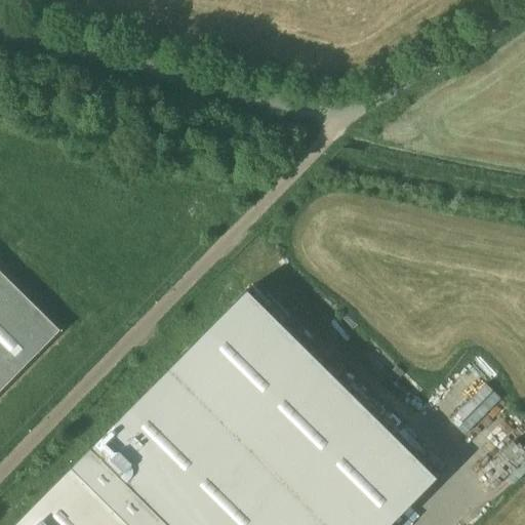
[(0,392),(59,331),(0,272),(0,392)]
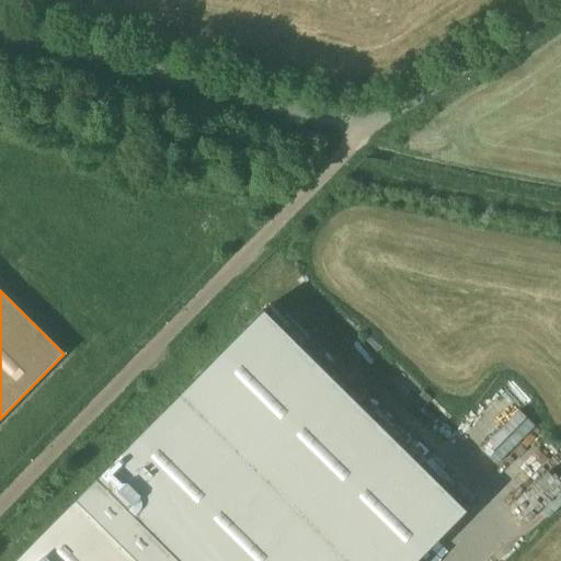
[(414,560),(465,511),(263,311),(95,480),(178,560),(414,560)]
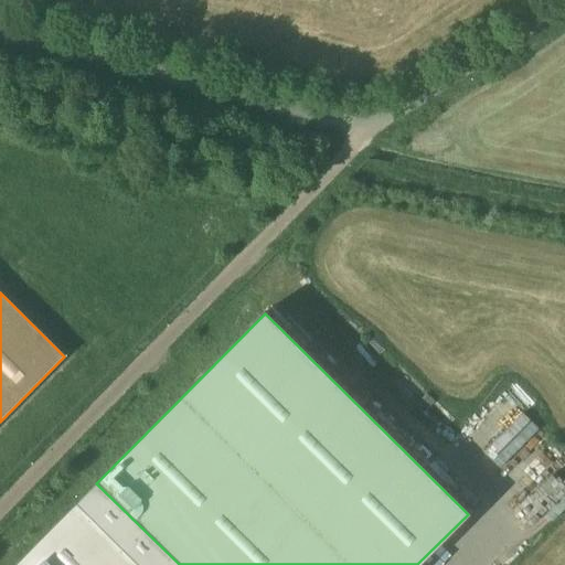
[(486,449),(503,466),(540,426),(522,411),(486,449)]
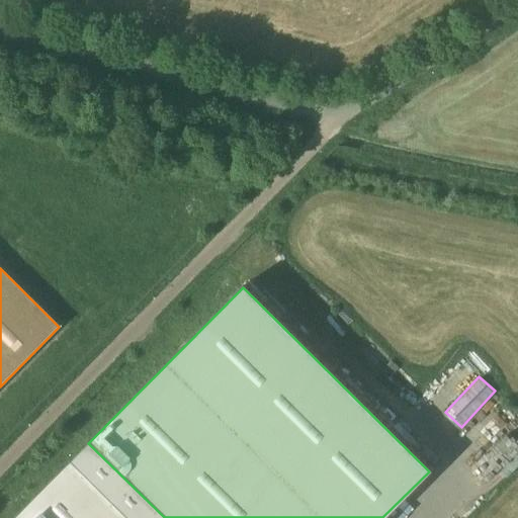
[(507,476),(517,464),(517,421),(469,467),(485,484),(500,468),(507,476)]
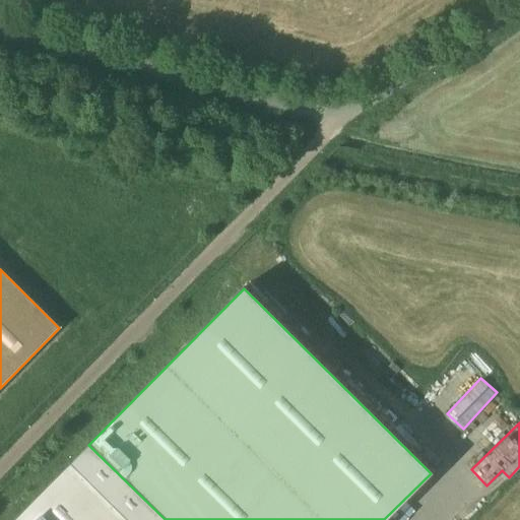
[(165,519),(88,445),(70,463),(127,519),(165,519)]
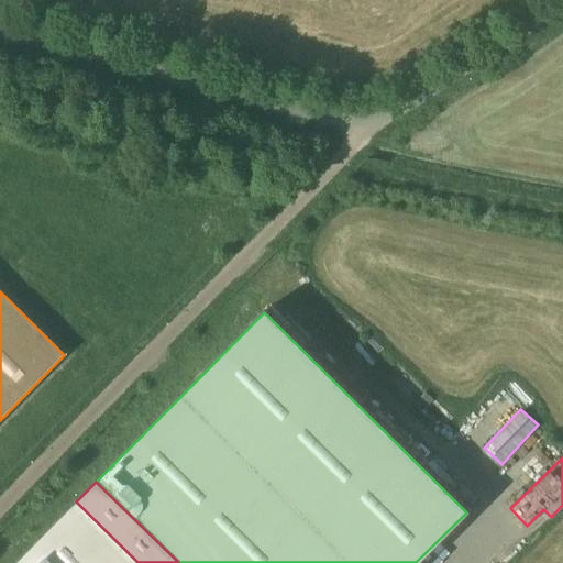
[(138,562),(76,501),(15,562),(138,562)]
